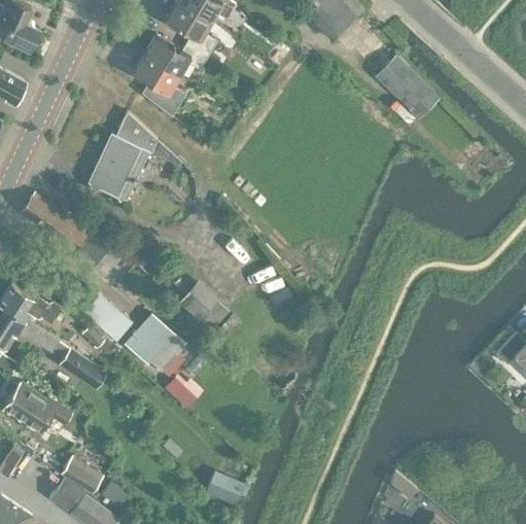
[(0,5),(0,22),(9,27),(8,29),(10,29),(5,40),(29,51),(40,29),(34,27),(34,25),(32,23),(30,23),(28,24),(25,23),(31,9),(11,0),(7,0),(4,8),(0,5)]
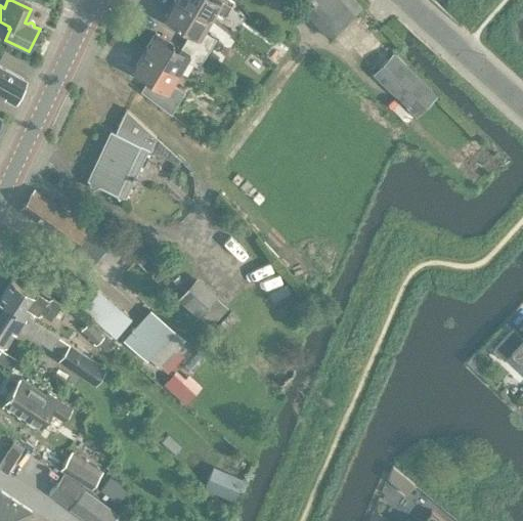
[(176,0),(175,2),(210,23),(216,12),(225,17),(235,1),(234,0),(176,0)]
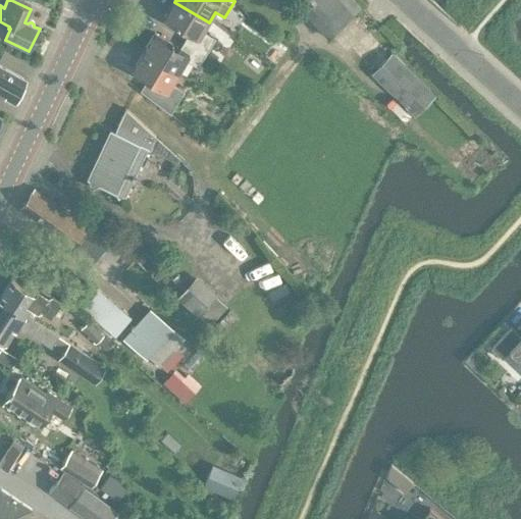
[(298,0),(296,2),(328,39),(361,9),(352,0),(298,0)]
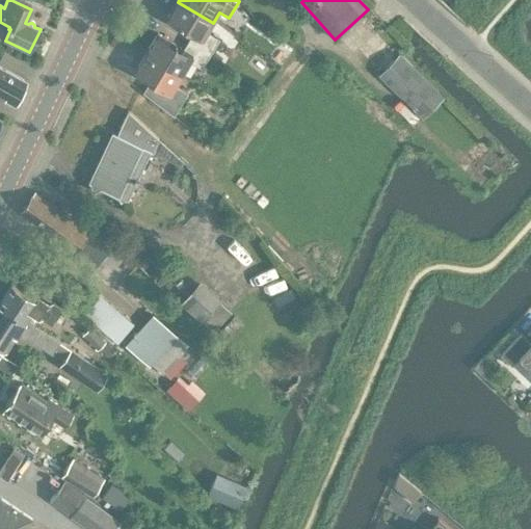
[(193,34),(188,43),(211,56),(219,42),(207,33),(213,23),(178,2),(167,20),(193,34)]
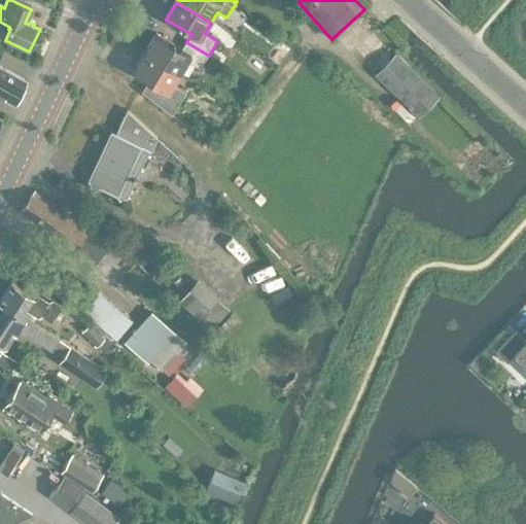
[(156,35),(145,54),(180,74),(187,63),(200,70),(209,56),(186,42),(182,50),(156,35)]
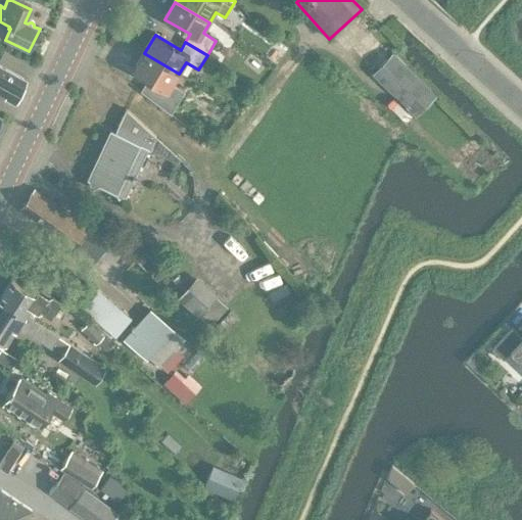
[(179,74),(144,53),(133,72),(158,87),(154,95),(176,108),(185,93),(172,86),(179,74)]
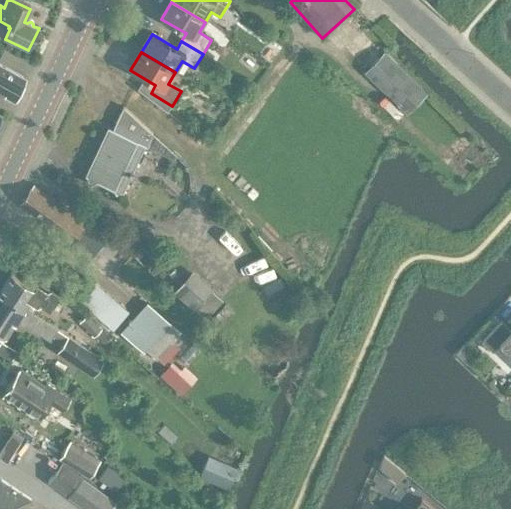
[(365,74),(407,115),(427,95),(384,54),(365,74)]
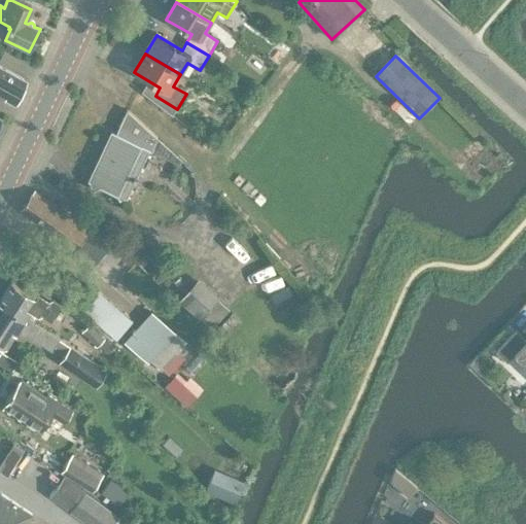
[(0,97),(14,106),(27,83),(0,68),(0,97)]
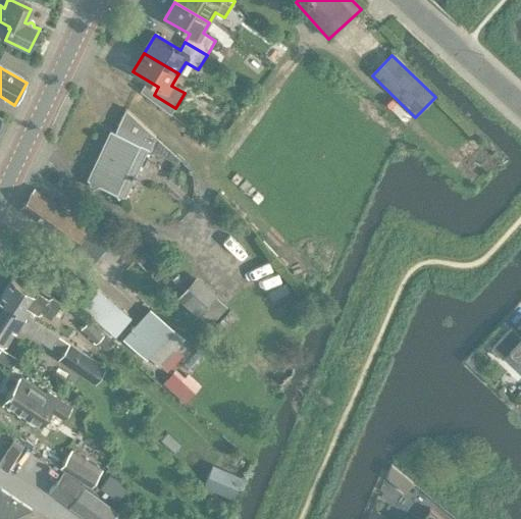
[(180,159),(156,139),(126,111),(115,134),(110,131),(109,132),(111,133),(89,180),(87,179),(86,180),(89,183),(92,190),(100,188),(116,195),(118,200),(122,198),(125,199),(134,180),(136,182),(138,177),(136,176),(148,151),(177,165),(180,159)]
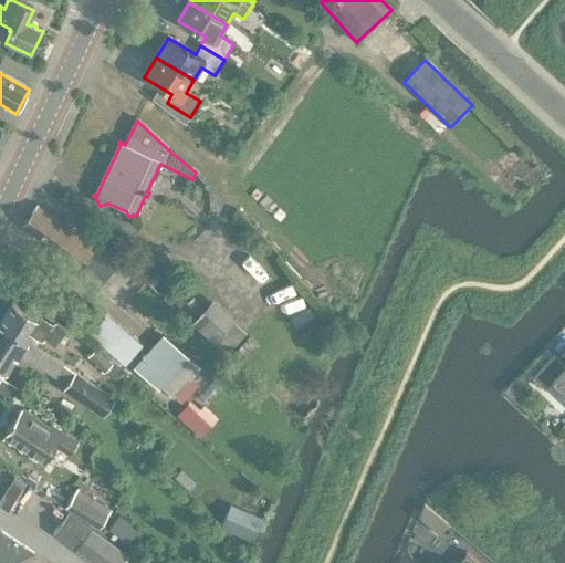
[(24,226),(23,227),(56,252),(52,258),(77,274),(82,278),(100,291),(108,279),(119,264),(118,264),(97,244),(96,246),(95,248),(38,207),(29,219),(28,220),(24,226)]
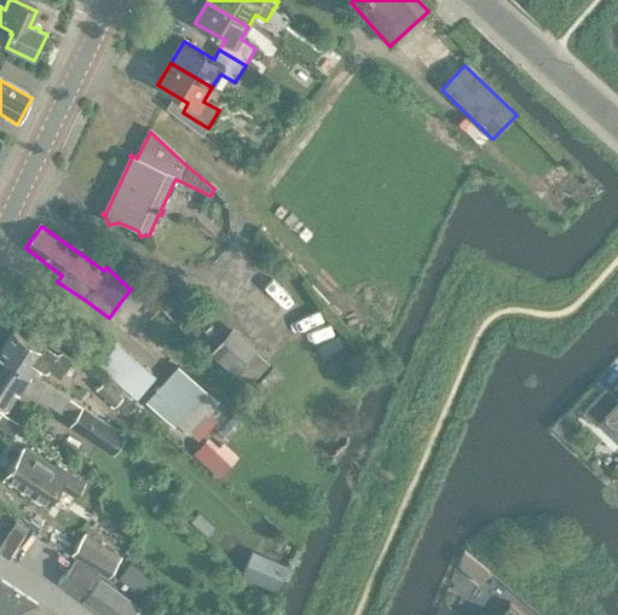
[(211,354),(249,389),(272,364),(234,330),(211,354)]
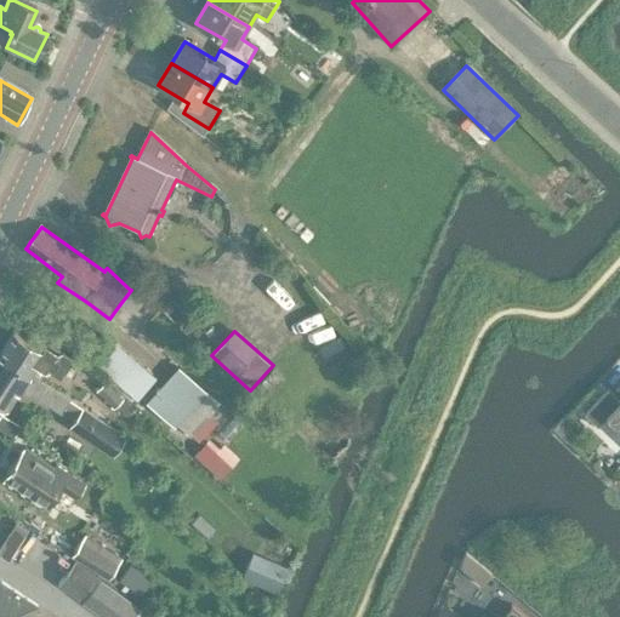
[(15,335),(0,355),(0,356),(30,376),(37,365),(61,381),(72,361),(47,347),(44,353),(15,335)]
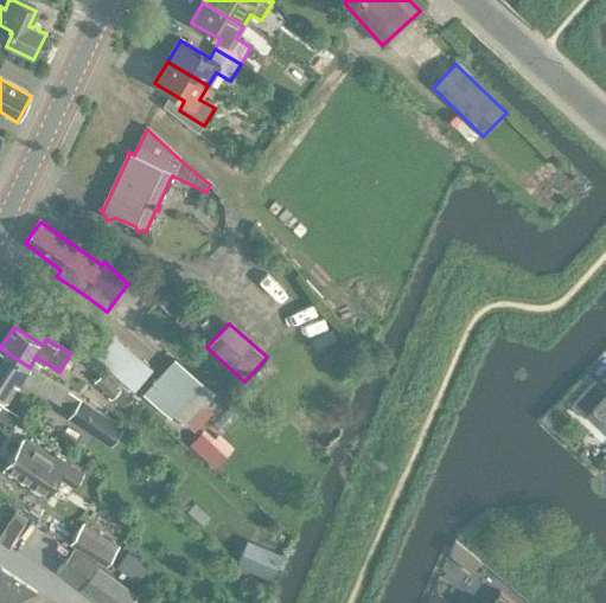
[(81,344),(135,390),(151,372),(125,348),(121,353),(94,329),(81,344)]
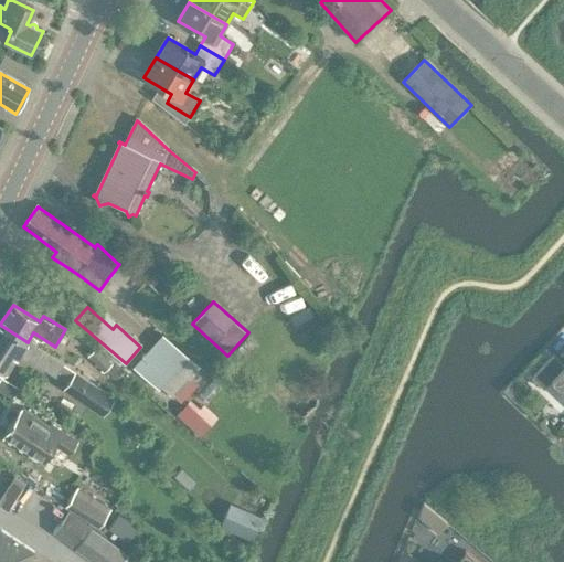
[(28,342),(0,325),(0,370),(7,375),(20,354),(55,377),(60,370),(72,378),(76,372),(28,342)]
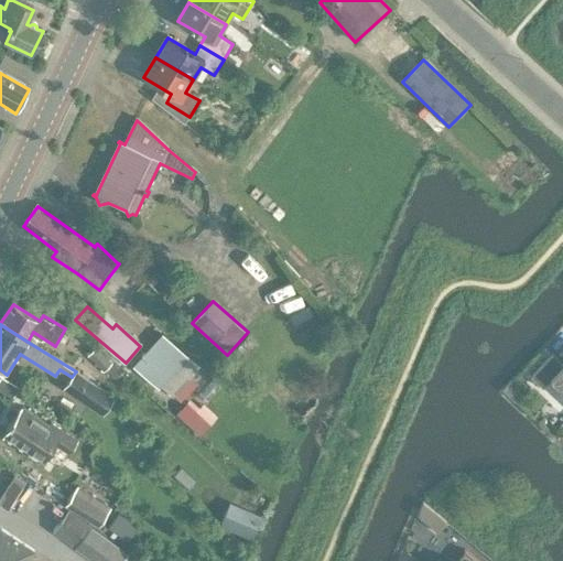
[(162,335),(132,367),(159,391),(161,388),(173,399),(181,391),(191,379),(198,371),(186,360),(188,358),(162,335)]
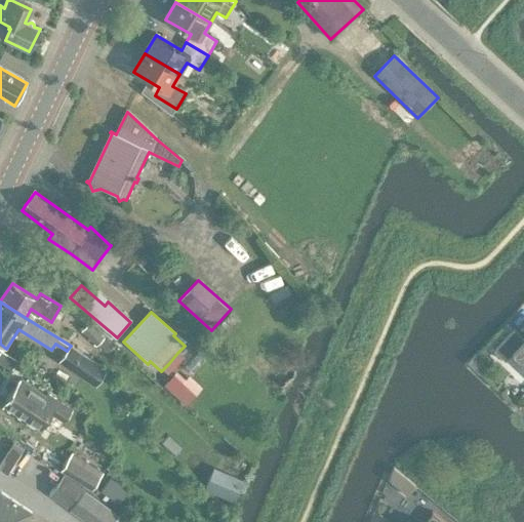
[(231,313),(219,326),(227,331),(237,319),(231,313)]
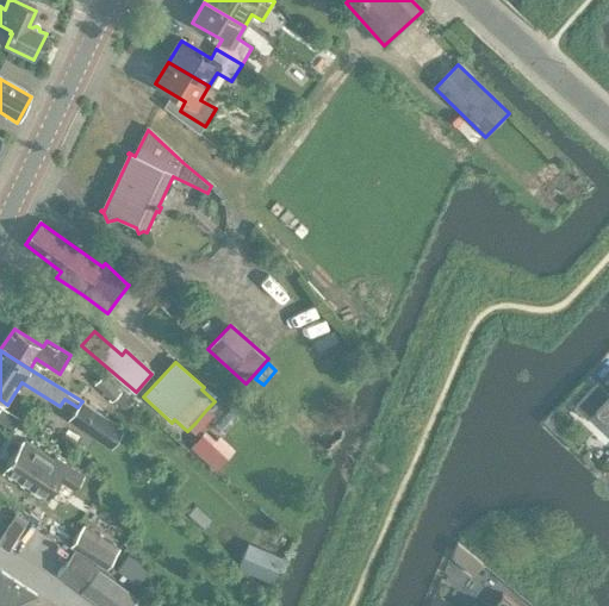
[(596,412),(608,423),(608,394),(597,385),(573,408),(586,422),(596,412)]
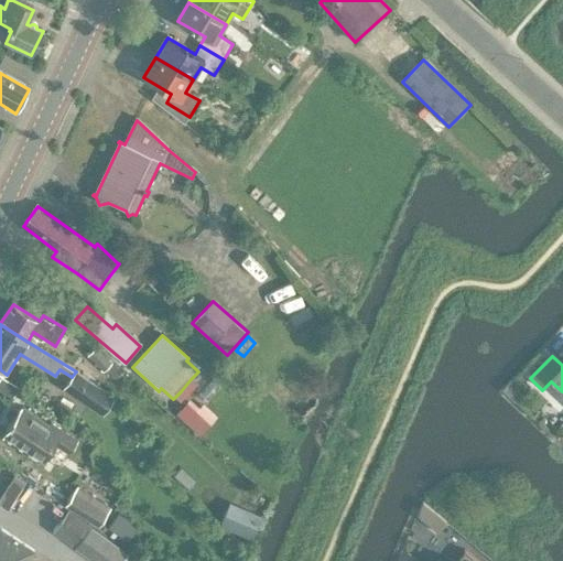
[(191,379),(181,391),(187,397),(197,386),(191,379)]
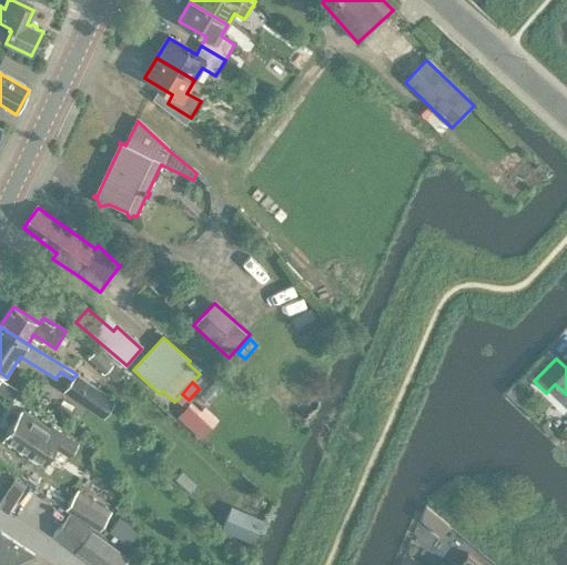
[(191,403),(178,417),(201,440),(214,425),(200,412),(191,403)]
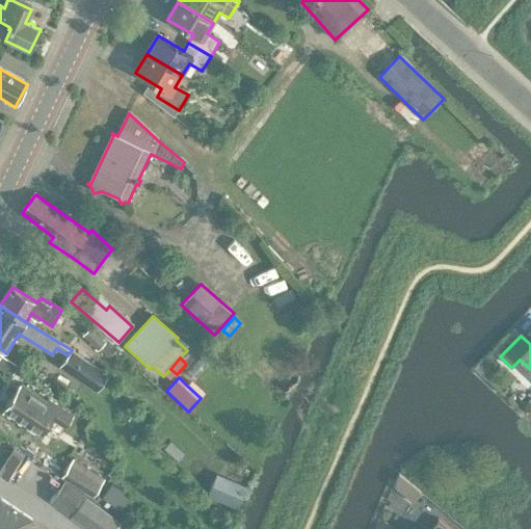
[(3,412),(42,435),(52,420),(65,429),(74,417),(48,400),(47,402),(21,386),(3,412)]
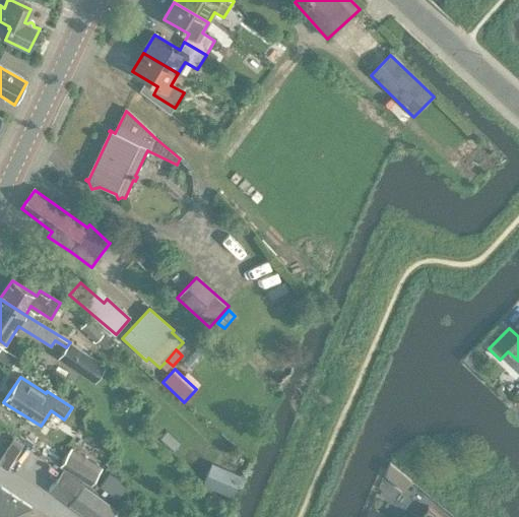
[(14,437),(1,459),(12,465),(24,442),(14,437)]
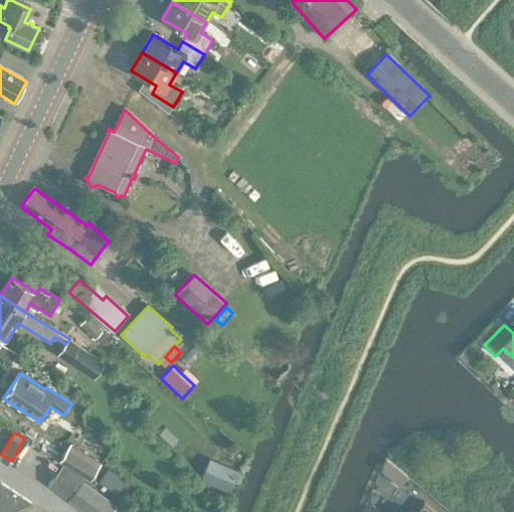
[(67,450),(59,462),(91,482),(102,465),(91,458),(88,463),(67,450)]
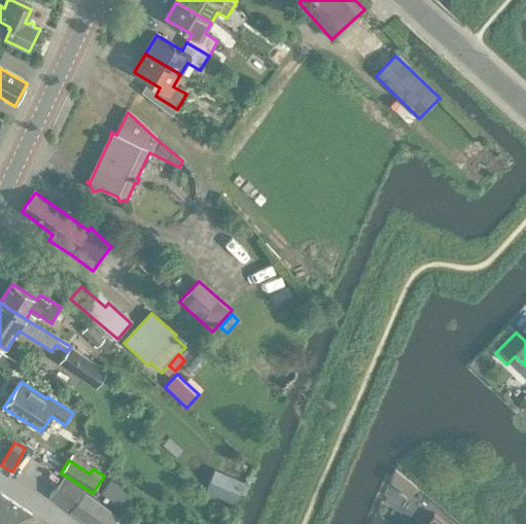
[(215,470),(205,493),(235,507),(245,484),(215,470)]
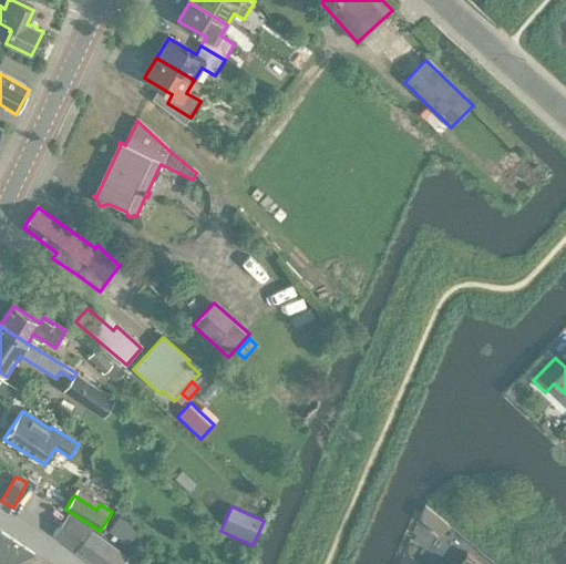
[(424,508),(419,520),(441,537),(449,527),(424,508)]
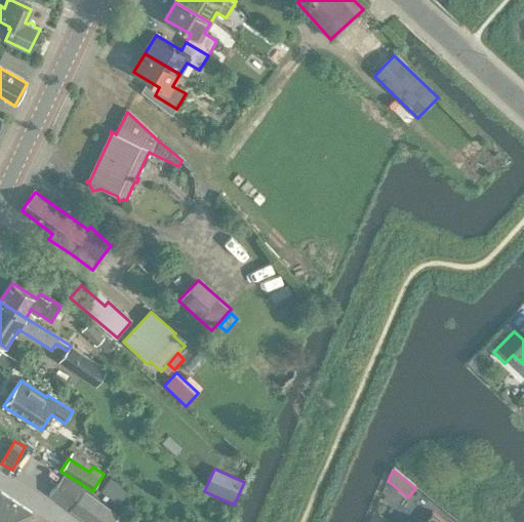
[(65,476),(49,496),(69,511),(84,490),(65,476)]
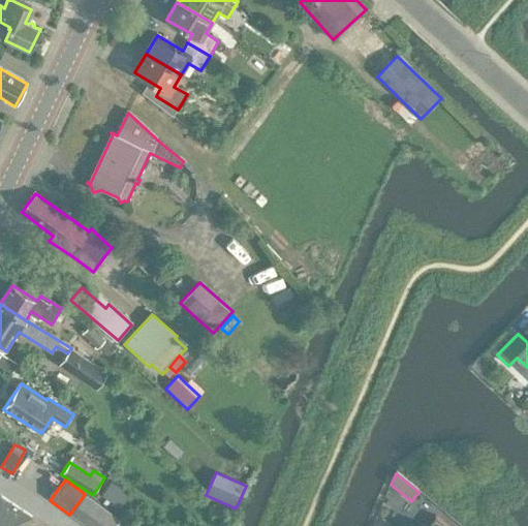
[(111,482),(101,496),(114,504),(121,494),(123,491),(111,482)]
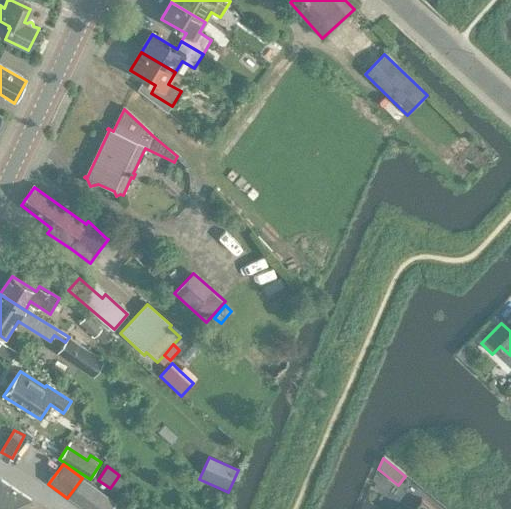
[(82,478),(67,498),(82,508),(108,508),(114,501),(82,478)]
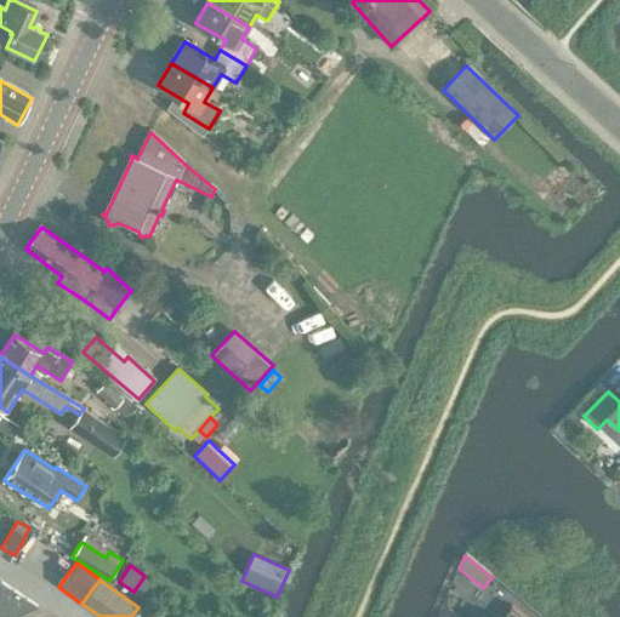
[(142,580),(134,592),(142,598),(151,586),(142,580)]
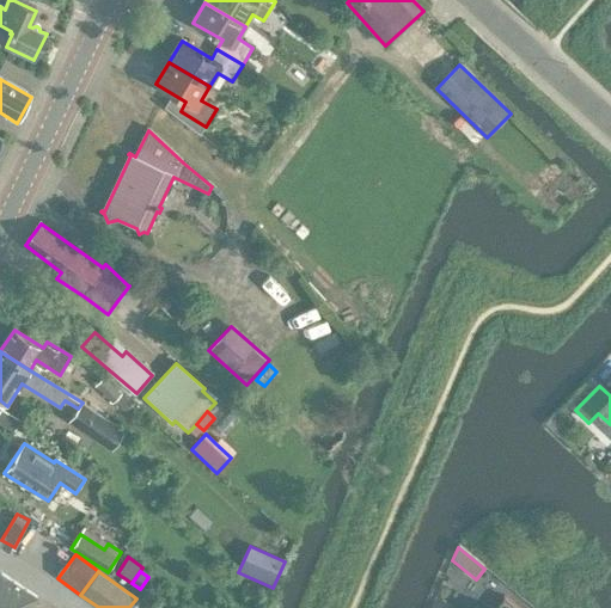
[(26,607),(35,595),(0,573),(0,607),(26,607)]
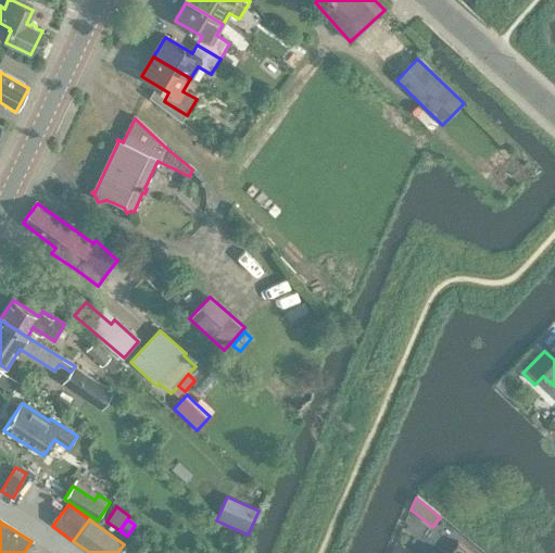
[(468,552),(458,543),(457,545),(452,552),(468,552)]
